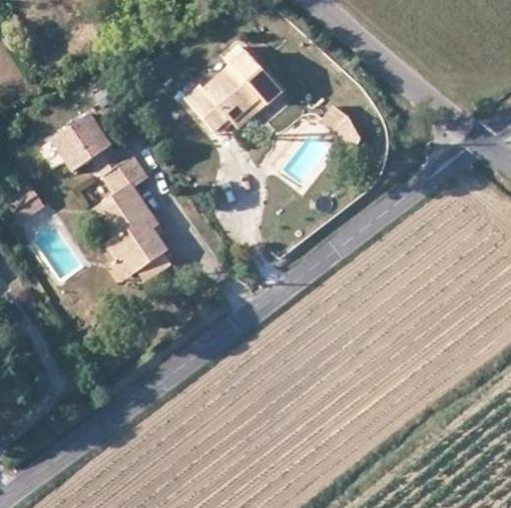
[(263,95),(269,103),(282,91),(240,41),(223,55),(229,64),(204,85),(201,83),(187,94),(219,132),(232,120),(263,95)]
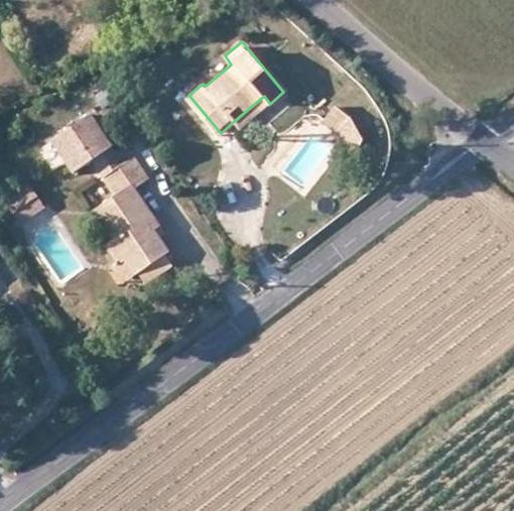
[(240,129),(270,104),(264,96),(234,121),(240,129)]
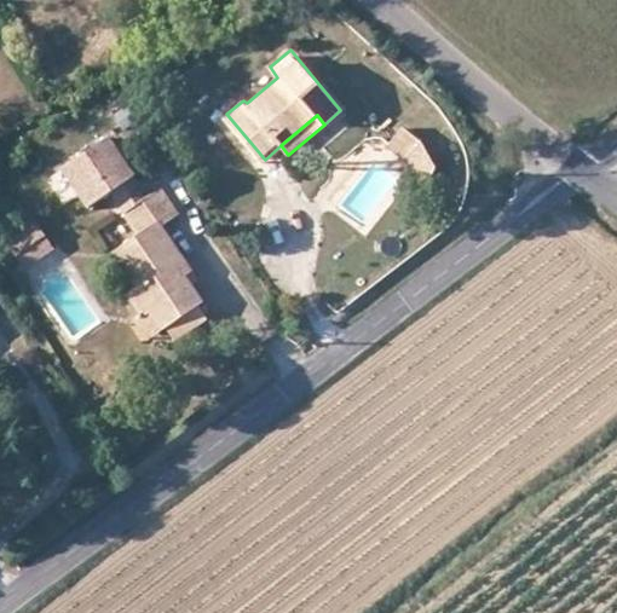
[(419,139),(403,126),(388,145),(405,158),(413,171),(404,180),(415,189),(425,177),(427,179),(436,167),(419,139)]
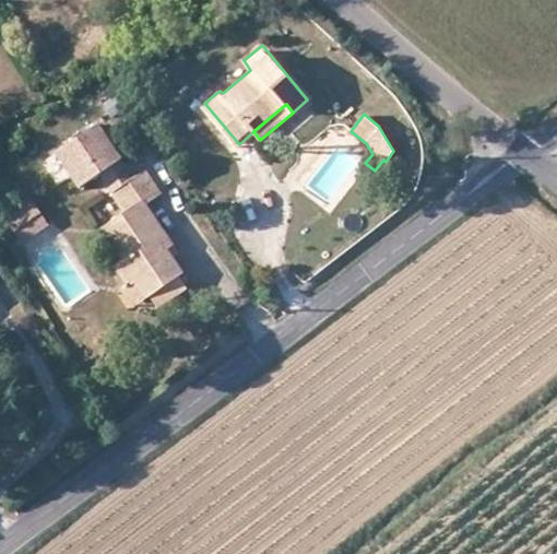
[(82,184),(103,171),(123,157),(101,121),(60,149),(82,184)]
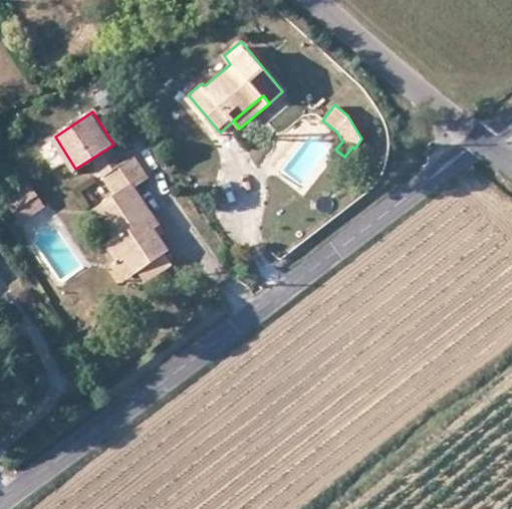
[(124,161),(113,145),(94,157),(105,174),(124,161)]
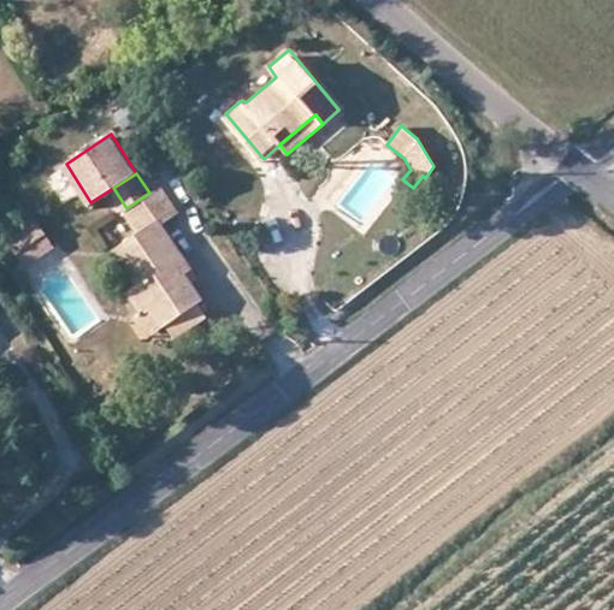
[(128,290),(141,311),(153,303),(166,324),(199,302),(201,300),(184,273),(189,270),(160,224),(181,211),(163,185),(149,193),(127,208),(140,231),(113,248),(136,284),(128,290)]
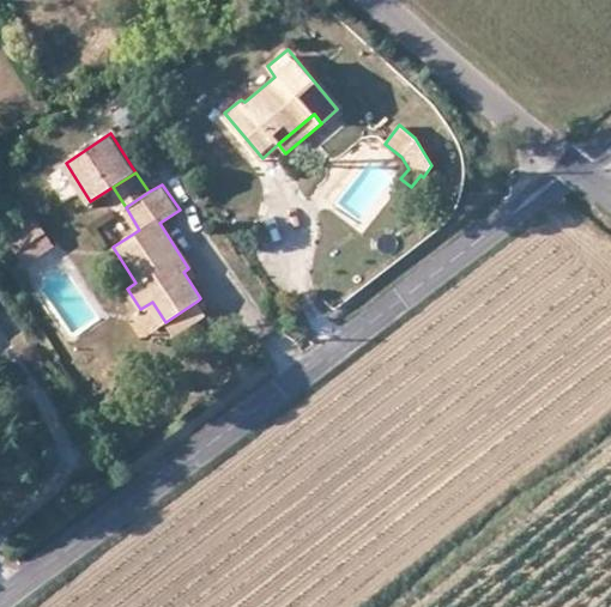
[(8,240),(17,252),(46,234),(38,220),(8,240)]
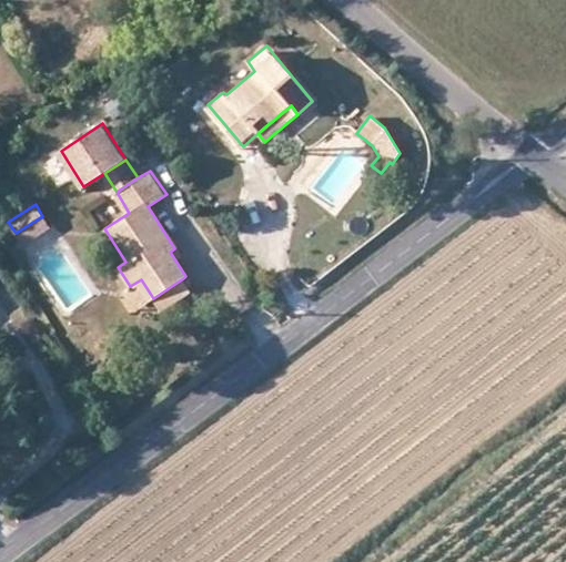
[(42,216),(16,233),(23,245),(50,227),(42,216)]
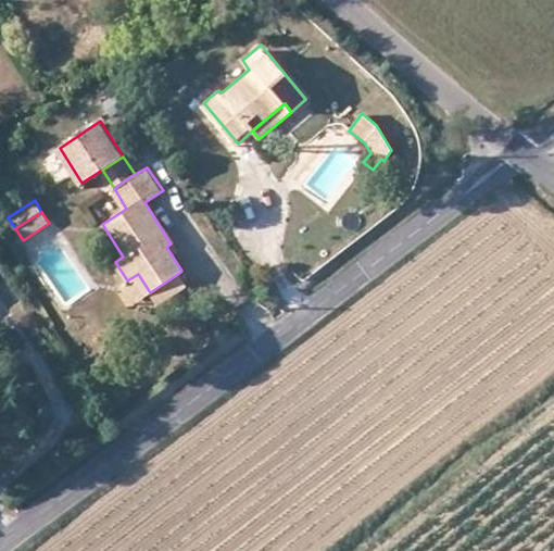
[(179,273),(150,292),(159,304),(187,285),(179,273)]
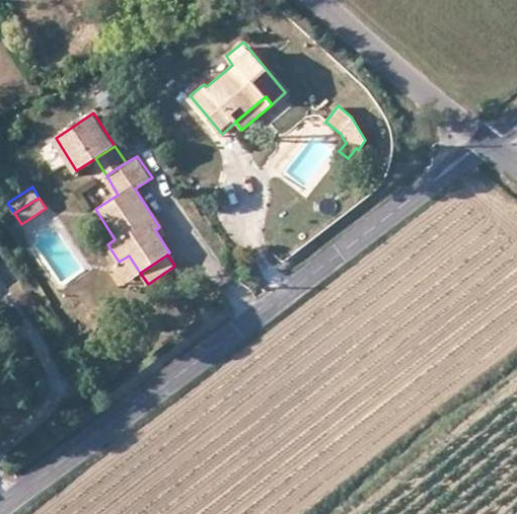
[(129,255),(119,262),(116,263),(127,281),(140,273),(129,255)]
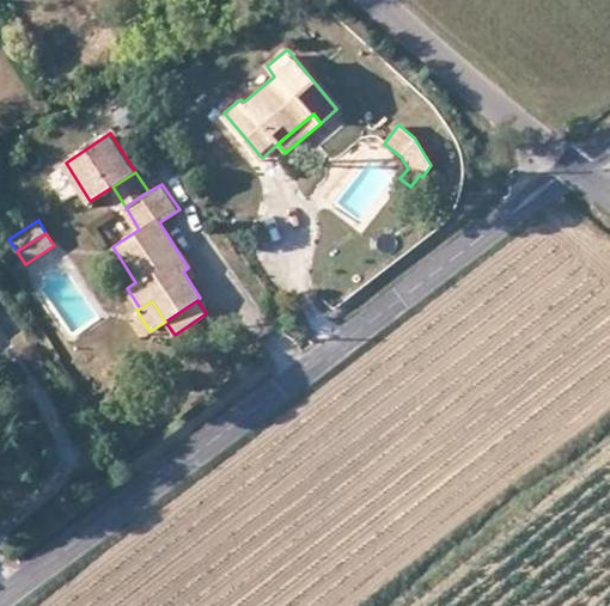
All buildings are outlined.
